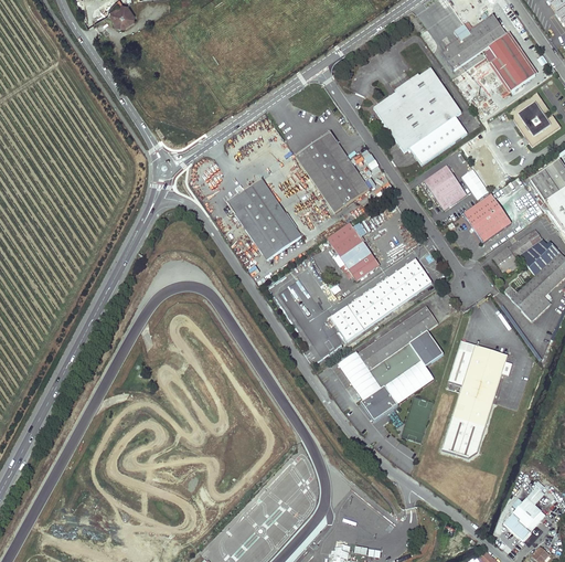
[(547,0),(564,25),(564,0),(547,0)]
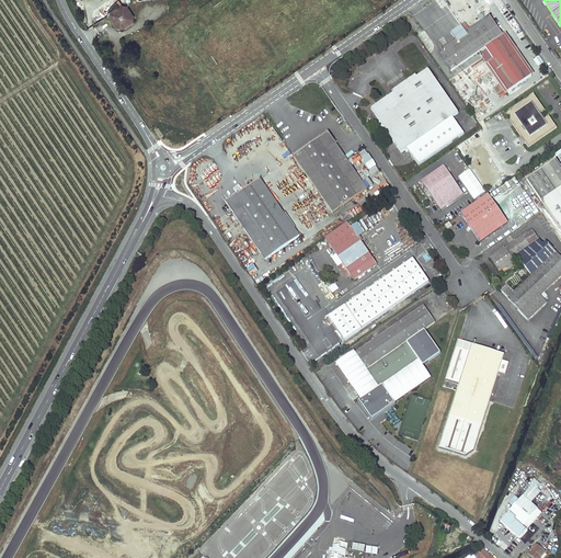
[(134,13),(126,3),(123,6),(121,2),(111,9),(113,12),(111,14),(117,24),(121,22),(123,25),(133,19),(130,15),(134,13)]
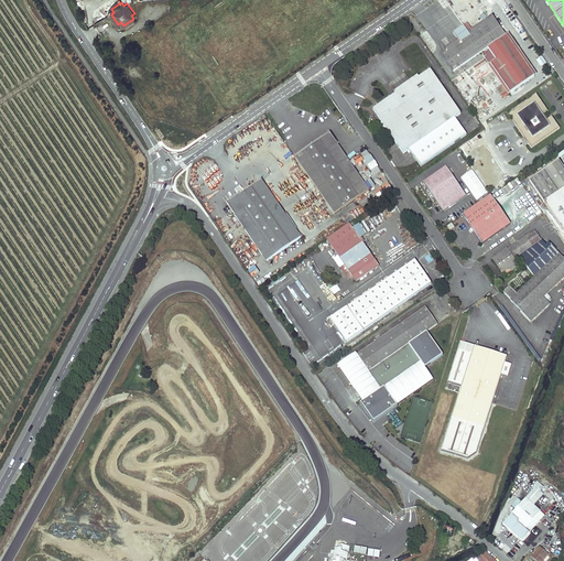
[(468,31),(470,33),(494,18),(491,14),(468,31)]
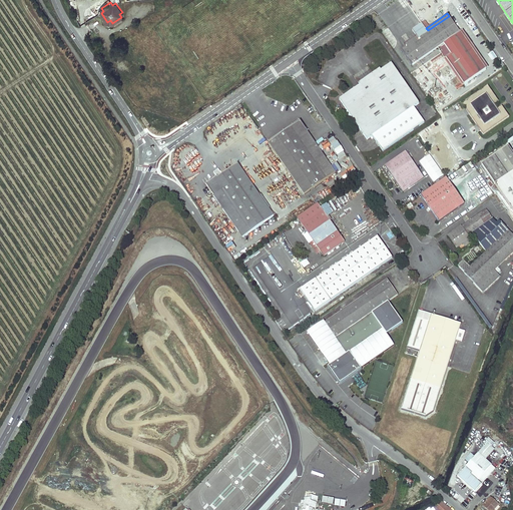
[(438,46),(442,51),(463,36),(460,31),(459,31),(451,18),(449,16),(428,30),(438,46)]
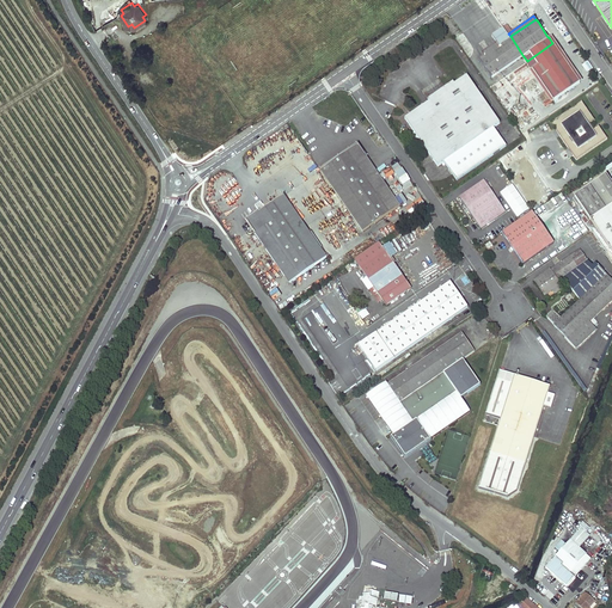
[(491,34),(499,44),(484,54),(479,57),(491,77),(522,55),(510,36),(508,34),(503,26),(491,34)]
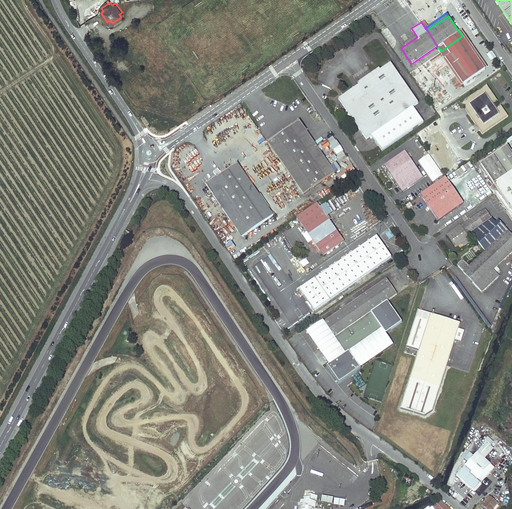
[(502,30),(498,33),(503,40),(507,37),(502,30)]
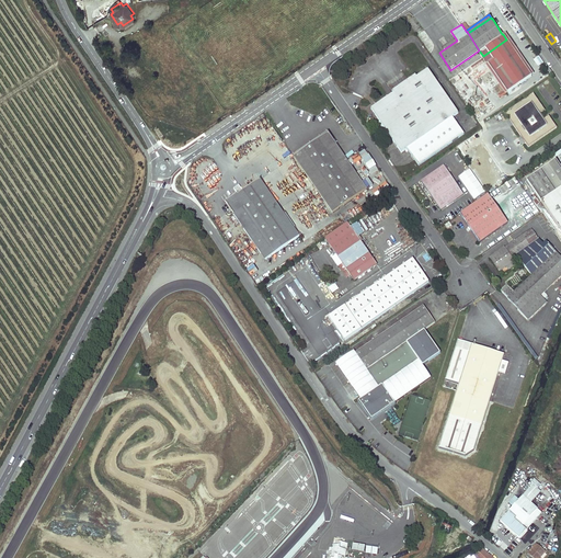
[(457,41),(455,37),(442,47),(444,49),(457,41)]
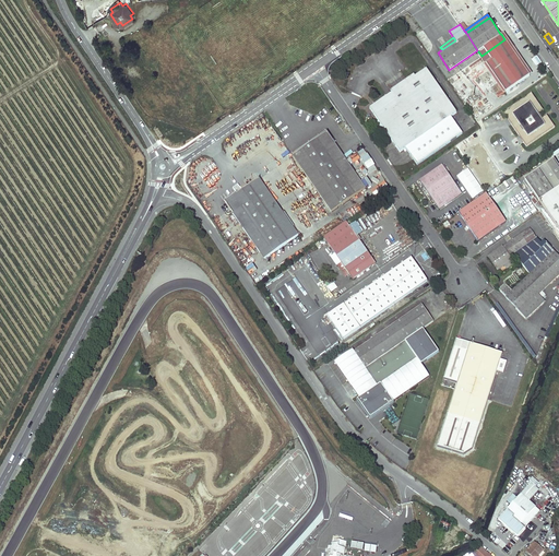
[(504,39),(528,74),(532,73),(508,38),(504,39)]
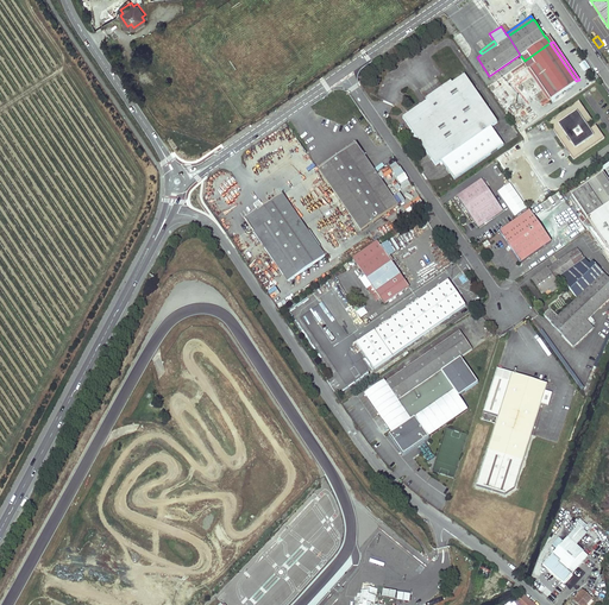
[(529,67),(550,99),(576,81),(550,43),(525,61),(529,67)]
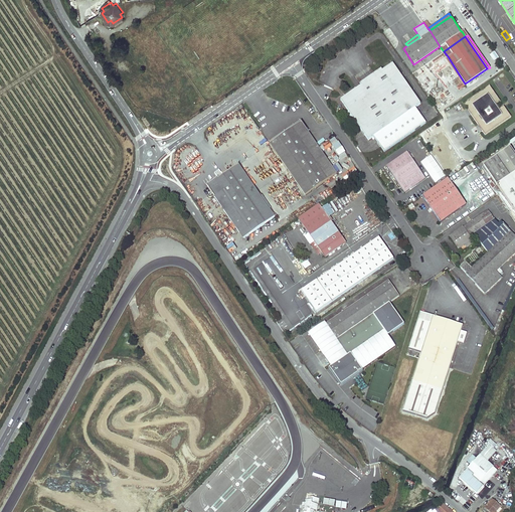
[(490,52),(495,58),(499,55),(495,48),(490,52)]
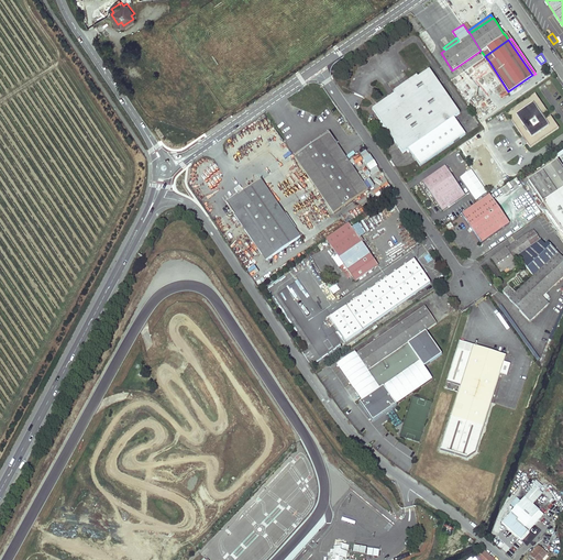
[(487,64),(506,92),(508,91),(489,62),(487,64)]
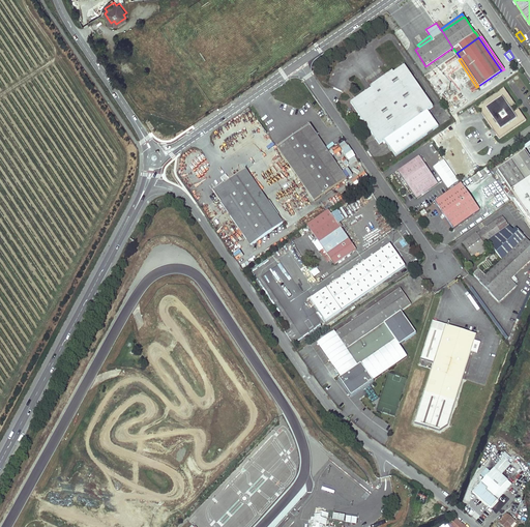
[(350,101),(379,143),(384,139),(395,154),(438,124),(427,109),(432,105),(403,64),(350,101)]
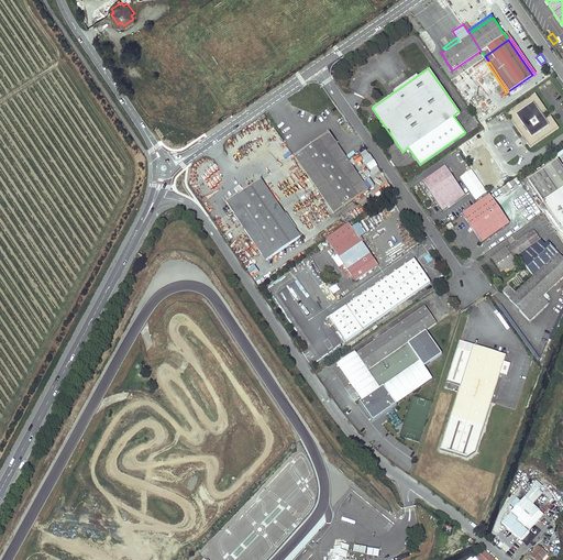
[(506,112),(529,146),(558,127),(550,114),(543,119),(541,113),(547,110),(533,92),(506,112)]
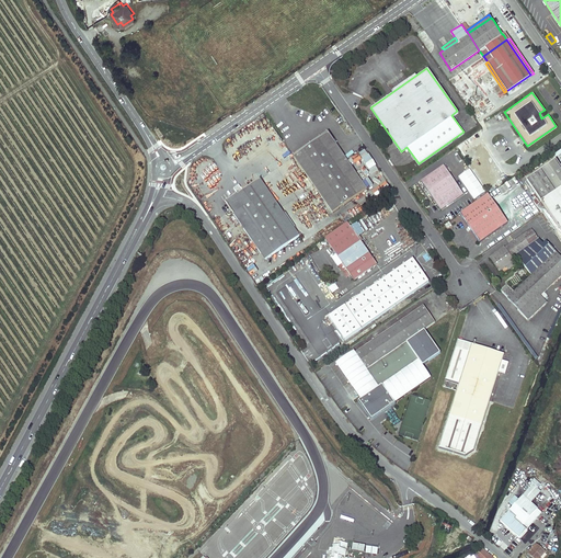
[(293,152),(332,209),(367,185),(327,129),(293,152)]
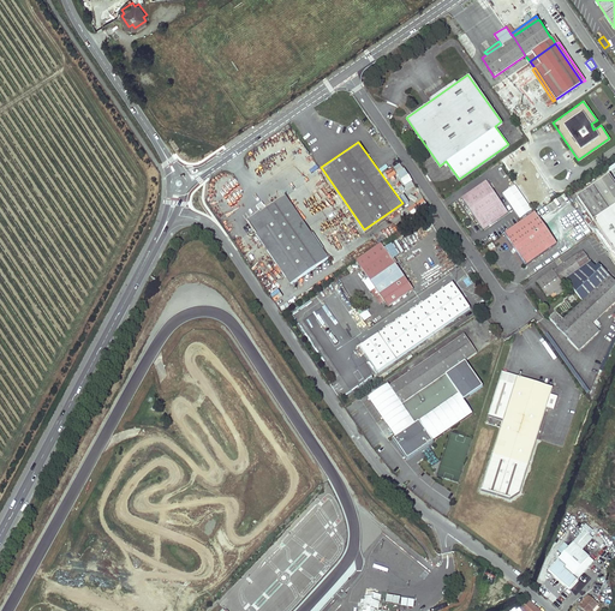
[(575,196),(614,252),(614,184),(608,174),(575,196)]
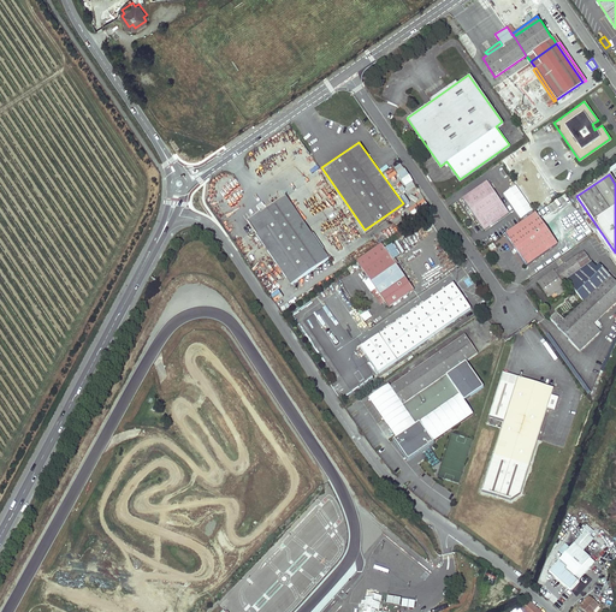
[(487,179),(462,196),(484,227),(509,211),(487,179)]
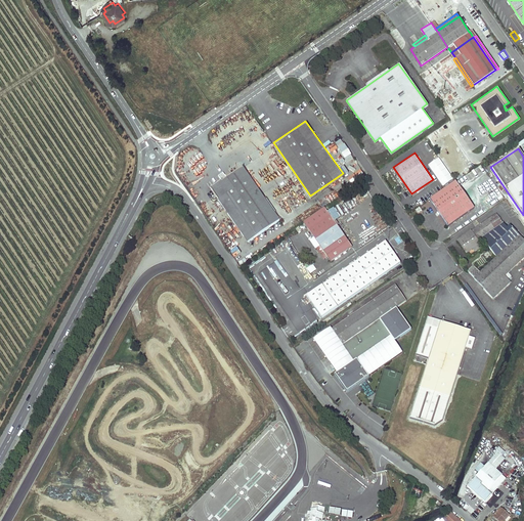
[(443,184),(454,177),(438,156),(428,163),(443,184)]
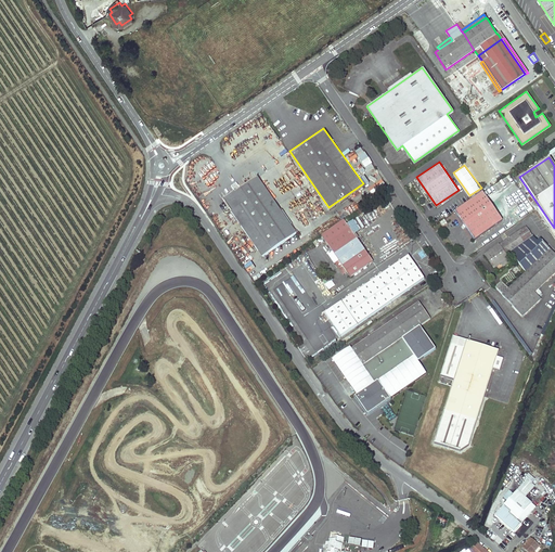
[(258,176),(241,188),(236,181),(231,185),(235,190),(223,199),(262,255),(296,231),(258,176)]
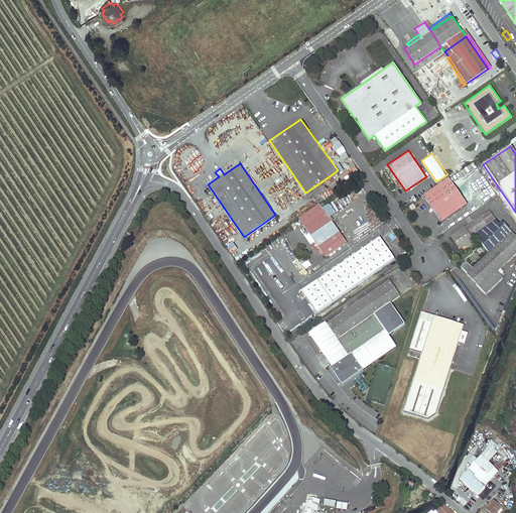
[(423,195),(440,221),(467,202),(448,176),(423,195)]
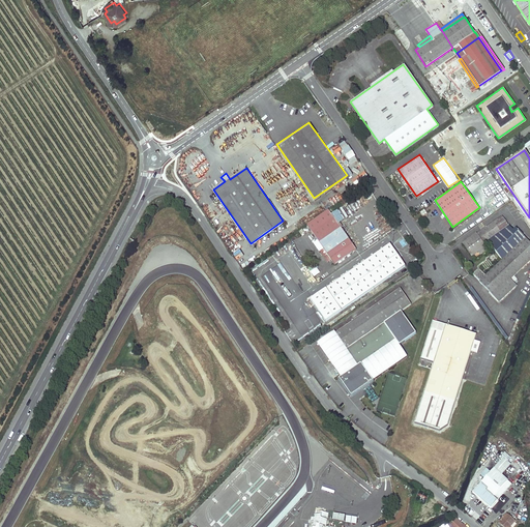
[(356,246),(327,207),(306,223),(323,245),(320,249),(328,261),(331,258),(334,262),(356,246)]
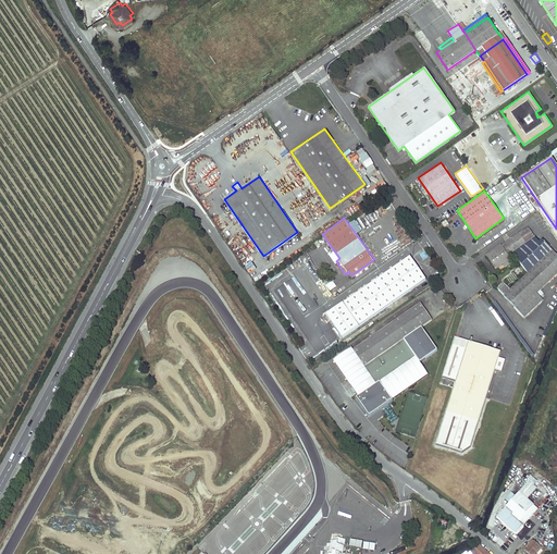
[(556,271),(556,254),(544,241),(540,243),(527,224),(486,254),(495,267),(503,262),(509,257),(507,255),(511,250),(514,254),(528,272),(510,290),(504,282),(497,288),(523,316),(542,298),(536,292),(537,291),(541,294),(543,292),(540,288),(556,271)]
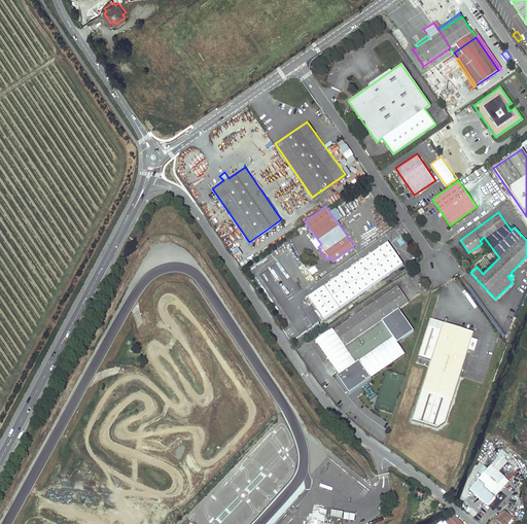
[(310,295),(325,317),(403,260),(387,239),(310,295)]
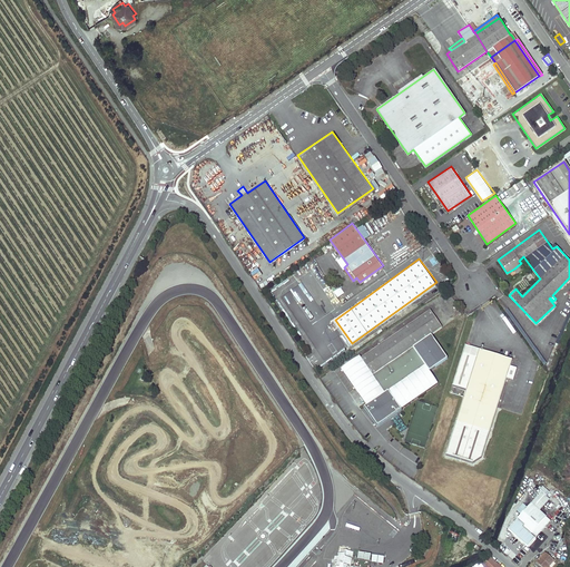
[(337,295),(344,291),(341,285),(334,290),(337,295)]
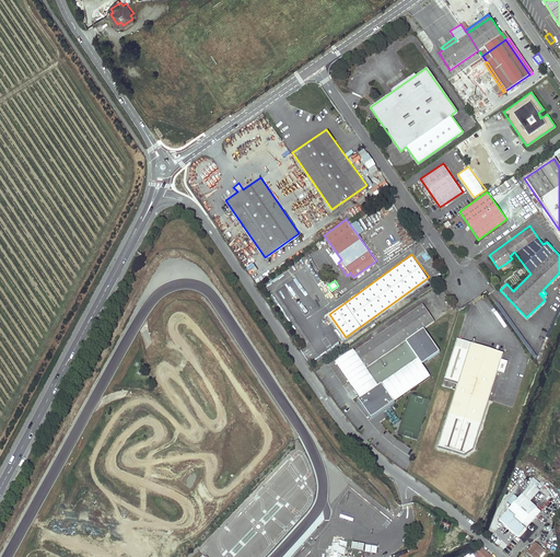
[(423,303),(354,350),(353,348),(336,360),(361,396),(359,398),(371,416),(394,401),(394,399),(430,375),(422,363),(440,350),(423,327),(434,320),(423,303)]
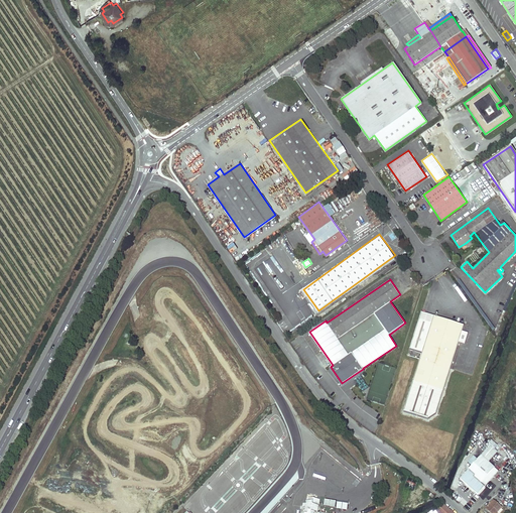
[(422,309),(420,316),(432,322),(434,314),(422,309)]
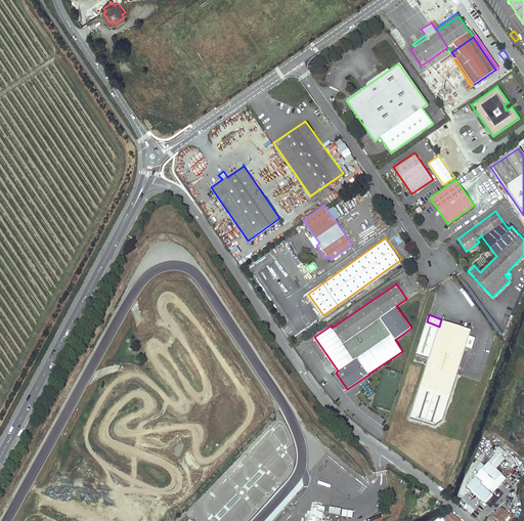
[(429,356),(408,416),(433,424),(441,419),(467,345),(471,346),(474,338),(470,337),(472,330),(441,319),(439,327),(427,321),(417,352),(429,356)]
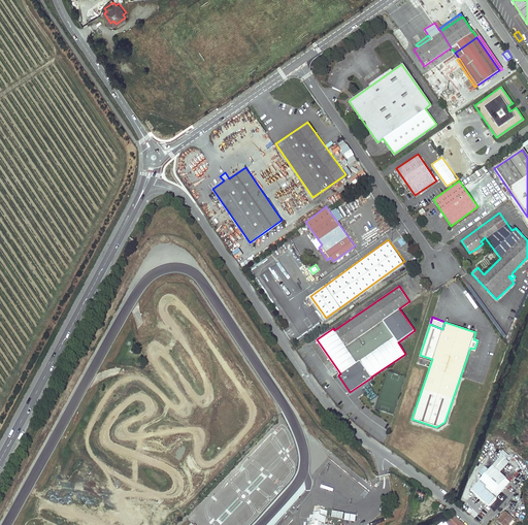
[(495,494),(491,491),(505,476),(492,463),(471,487),(489,503),(496,495),(495,494)]
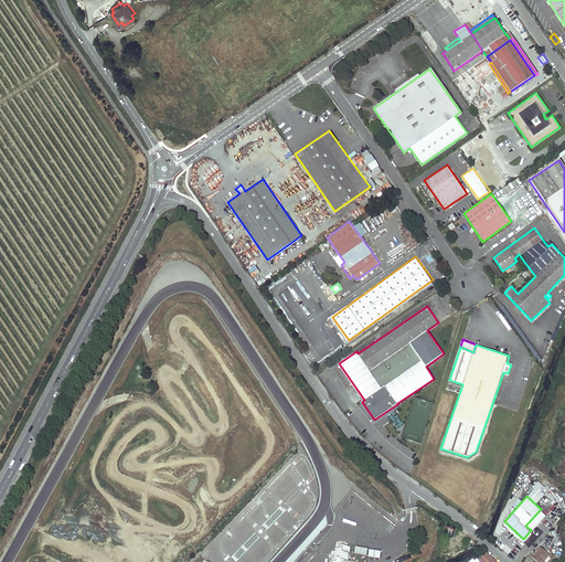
[(545,512),(541,509),(525,526),(530,529),(545,512)]
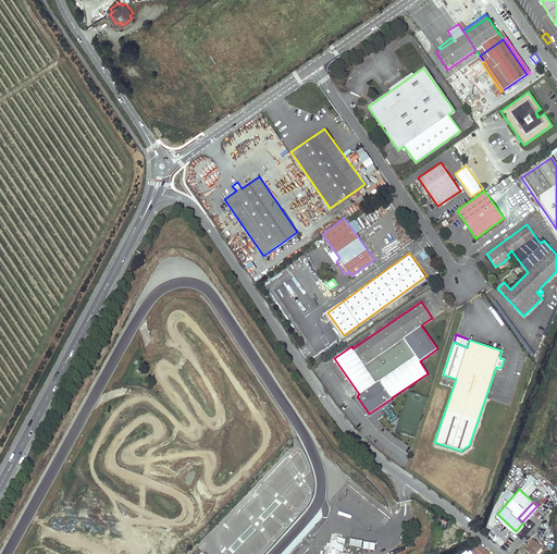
[(325,539),(324,542),(327,543),(325,553),(336,553),(337,549),(341,549),(343,536),(330,533),(327,540),(325,539)]
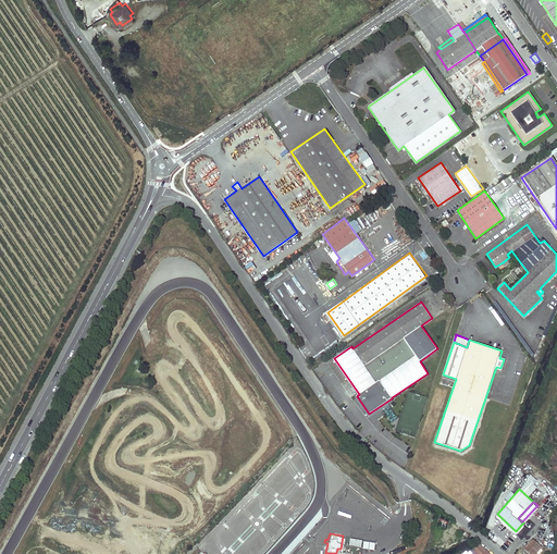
[(532,537),(523,546),(533,553),(541,544),(535,540),(539,538),(536,537),(534,539),(532,537)]
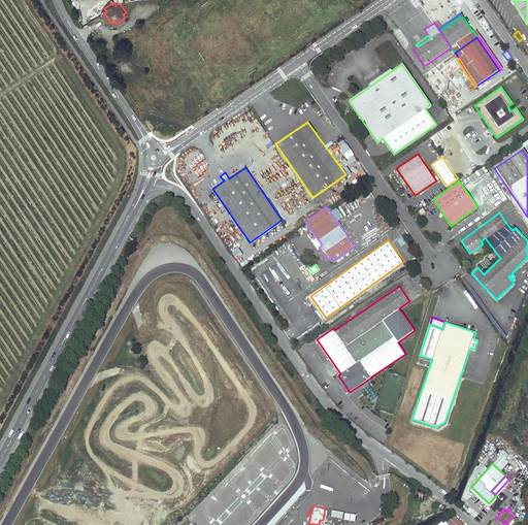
[(453,514),(448,519),(454,524),(460,524),(463,523),(453,514)]
